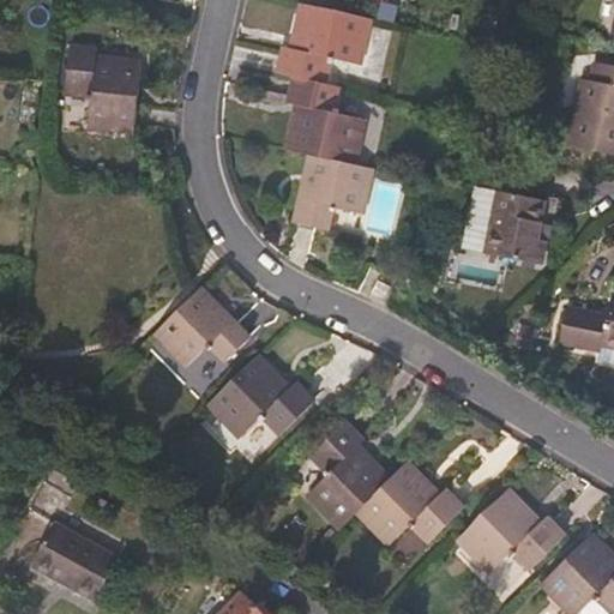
[(361,64),(371,19),(302,4),(292,54),(284,52),(281,73),(295,77),(325,83),(330,62),(333,62),(335,58),(361,64)]
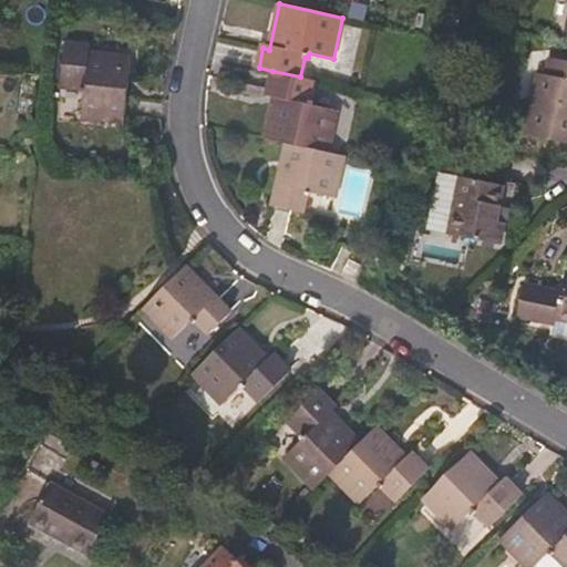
[(131,55),(84,51),(85,44),(65,42),(61,85),(81,88),(80,91),(85,92),(82,116),(124,121),(131,55)]
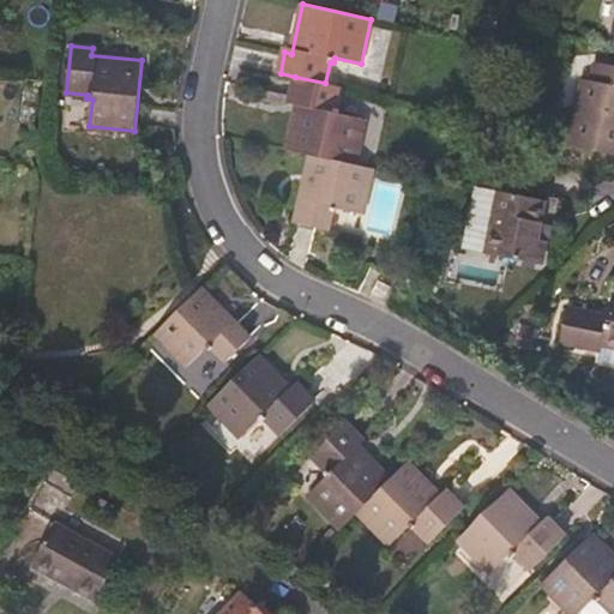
[(613,66),(595,62),(591,80),(581,78),(567,145),(613,155),(613,66)]
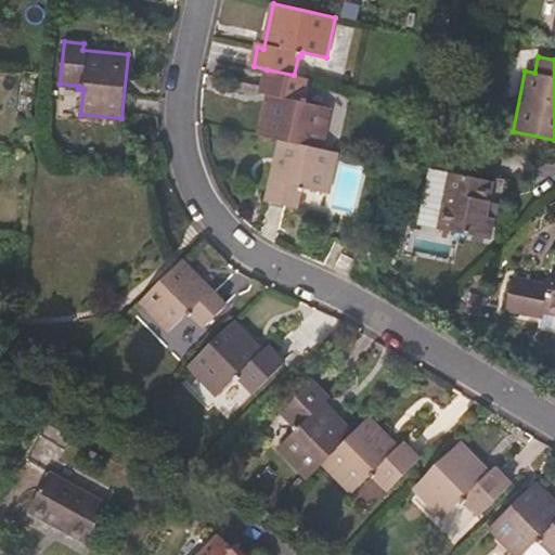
[(280,140),(322,150),(330,107),(306,102),(307,99),(302,99),(307,78),(294,75),(267,69),(262,89),(269,91),(268,94),(259,136),(280,140)]
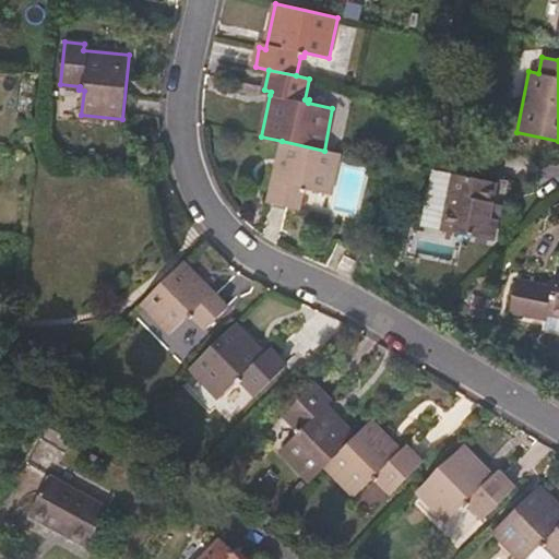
[(324,151),(282,141),(269,200),(300,206),(307,179),(334,185),(341,154),(324,151)]
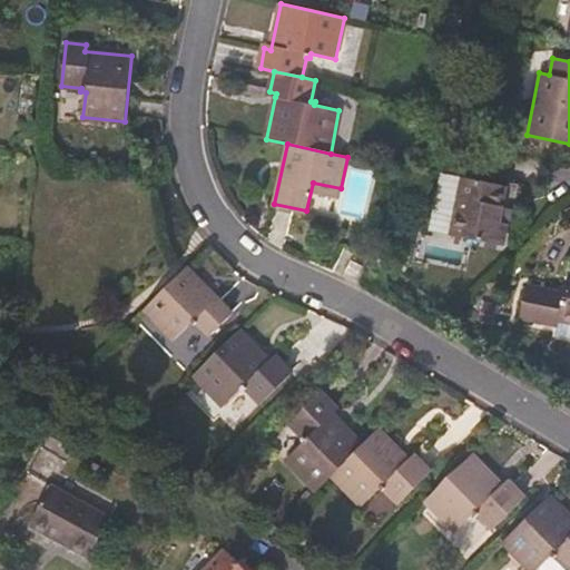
[(503,204),(507,186),(463,177),(451,235),(503,246),(508,224),(499,222),(503,204)]
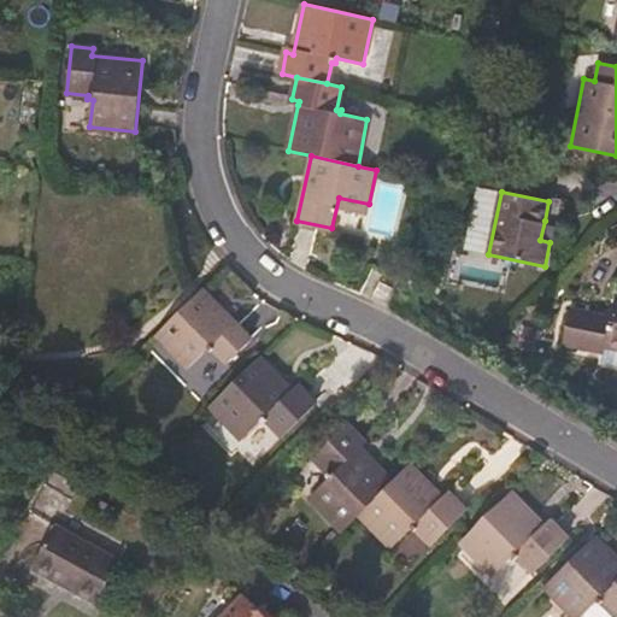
[(392,288),(380,282),(374,294),(386,301),(392,288)]
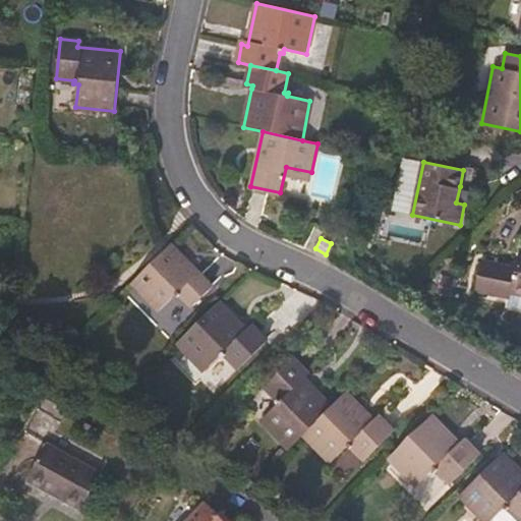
[(173,242),(128,285),(156,313),(178,293),(191,307),(215,286),(173,242)]
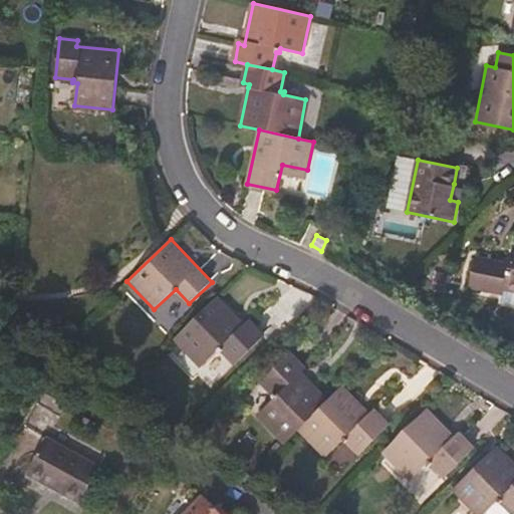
[(513,246),(513,247),(509,264),(475,256),(469,287),(503,294),(502,301),(513,303),(513,246)]
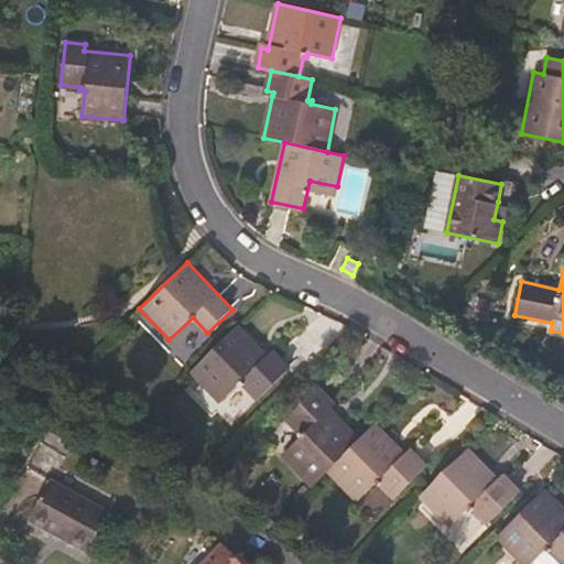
[(275,355),(271,359),(239,325),(192,370),(221,401),(239,384),(242,387),(245,384),(259,398),(290,369),(275,355)]
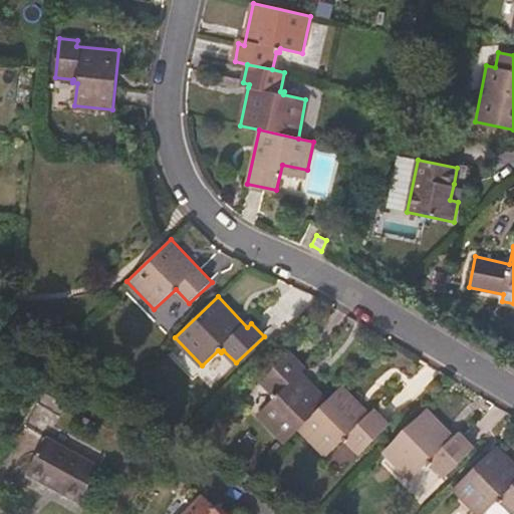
[(300,427),(327,401),(296,370),(301,366),(288,353),(261,380),(273,394),(271,397),(274,399),(258,415),(285,442),(300,427)]
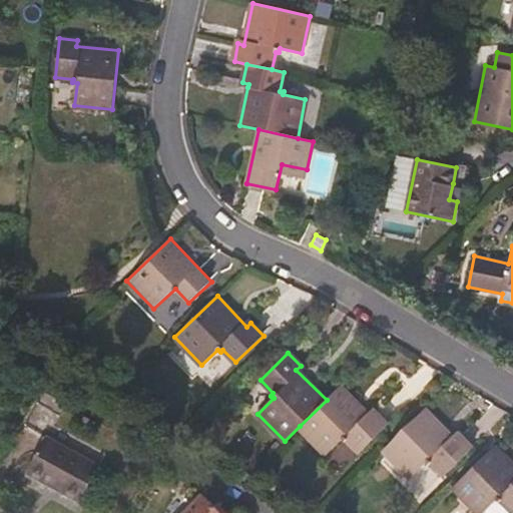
[(376,412),(371,416),(342,385),(327,400),(300,426),(327,454),(343,439),(345,441),(348,439),(360,451),(369,443),(388,425),(376,412)]
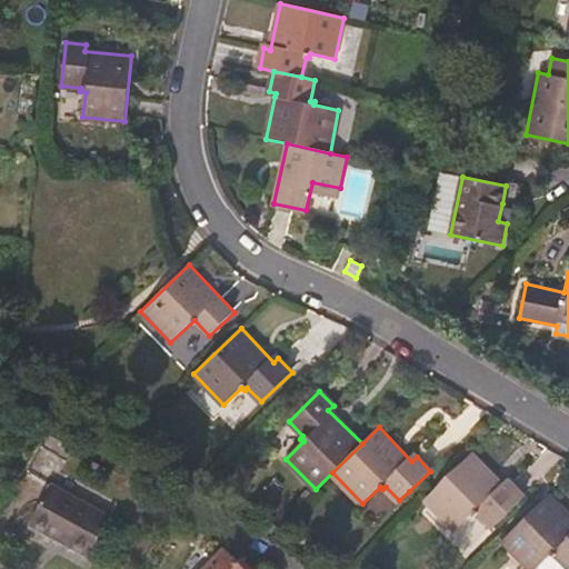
[(503,488),(471,453),(425,499),(455,530),(472,512),(472,513),(475,516),(478,512),(491,527),(502,518),(522,498),(509,483),(503,488)]
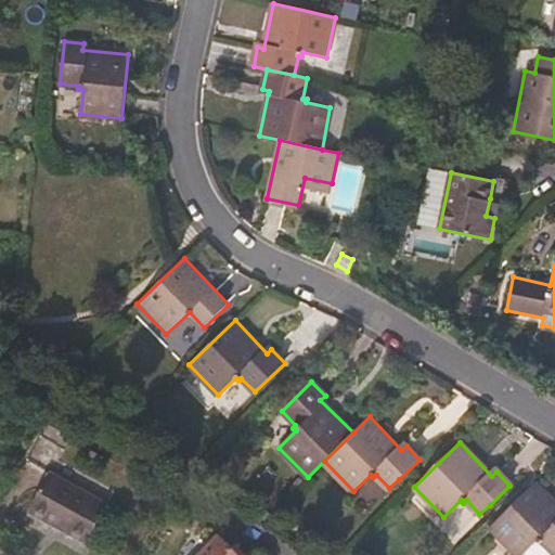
[(86,543),(107,504),(51,473),(29,512),(86,543)]
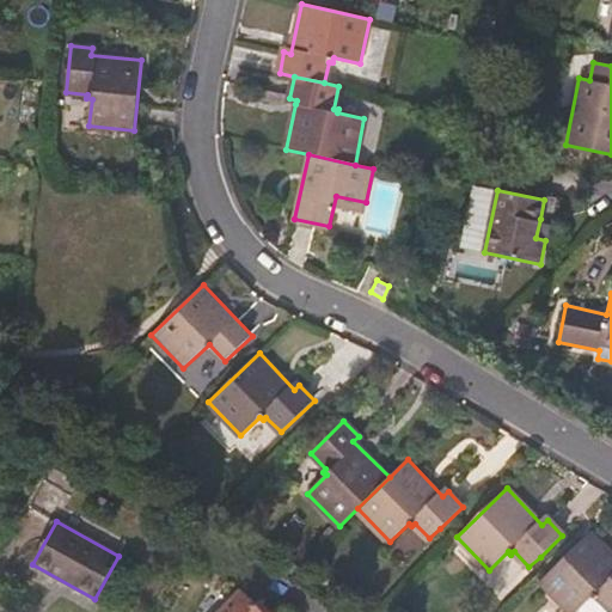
[(611,555),(592,533),(540,582),(569,611),(575,611),(592,595),(592,597),(593,597),(595,599),(598,597),(611,610),(611,555)]
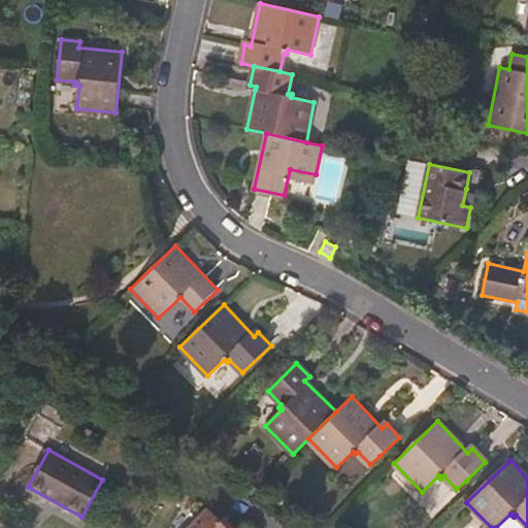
[(228,527),(208,508),(189,527),(228,527)]
